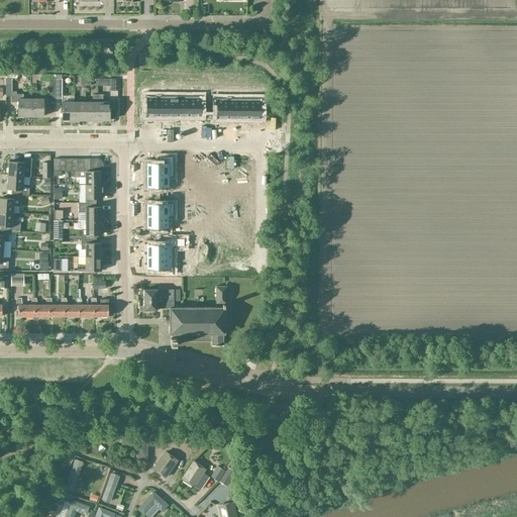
[(115,79),(109,79),(97,79),(97,86),(109,86),(109,90),(115,90),(115,79)]
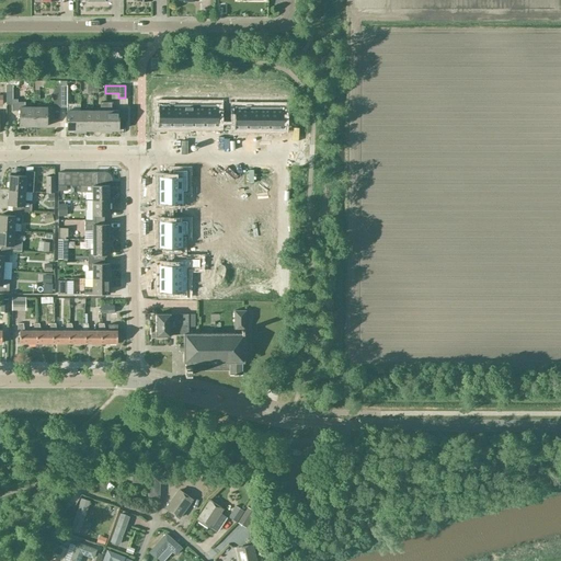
[(11,106),(11,110),(19,110),(19,126),(33,126),(33,106),(27,106),(27,102),(15,102),(15,106),(11,106)]
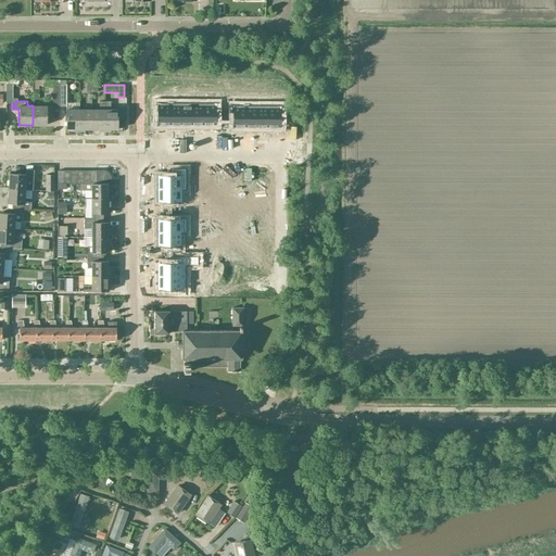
[(104,129),(104,101),(99,101),(99,109),(91,109),(91,129),(104,129)]
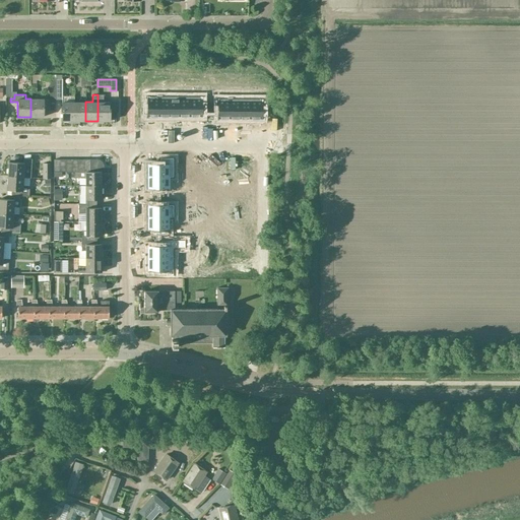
[(110,102),(103,102),(103,94),(98,94),(98,121),(110,121),(110,102)]
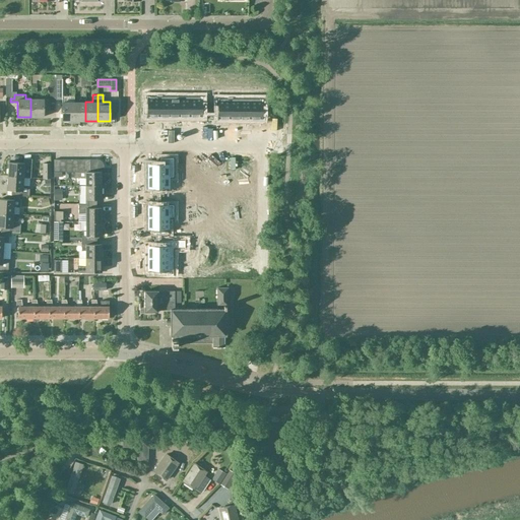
[(141,102),(141,111),(146,111),(146,117),(158,117),(158,96),(146,96),(146,102),(141,102)]
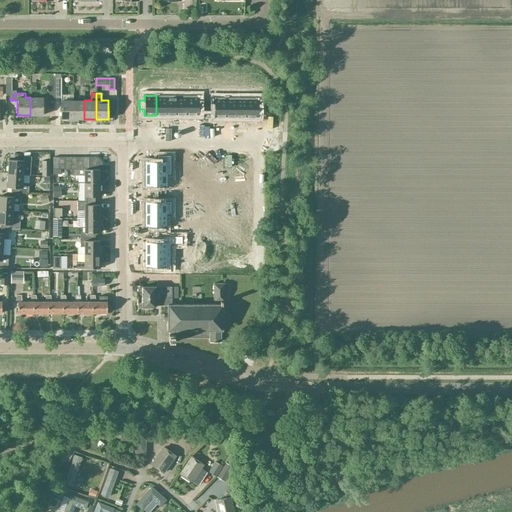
[(156,95),(156,115),(166,115),(166,95),(156,95)]
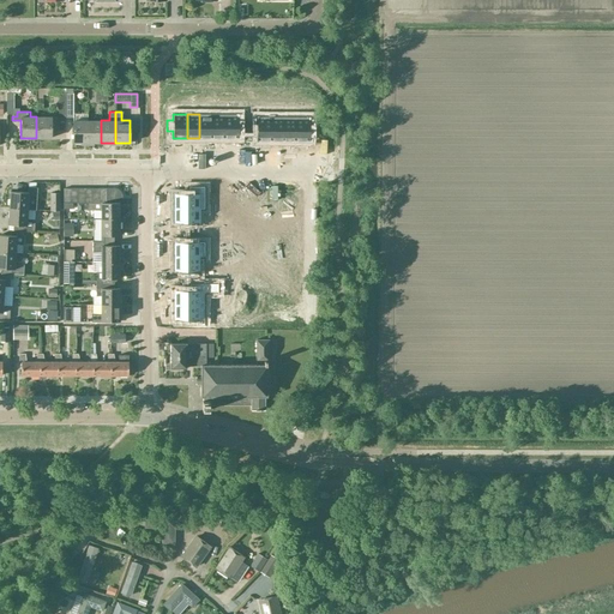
[(199,114),(199,138),(211,138),(212,114),(199,114)]
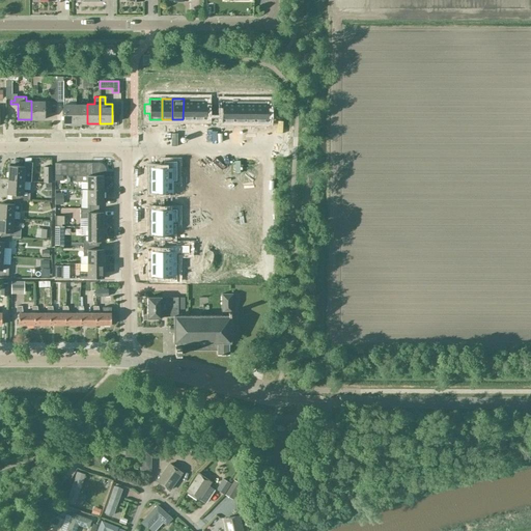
[(184,99),(183,119),(194,119),(194,99),(184,99)]
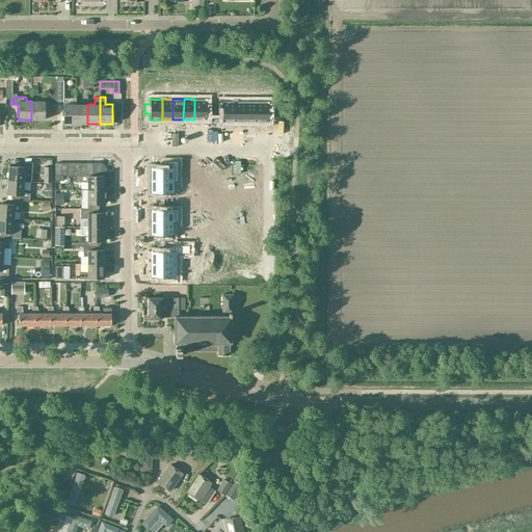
[(194,99),(194,120),(207,121),(207,113),(212,113),(212,105),(207,105),(207,99),(194,99)]
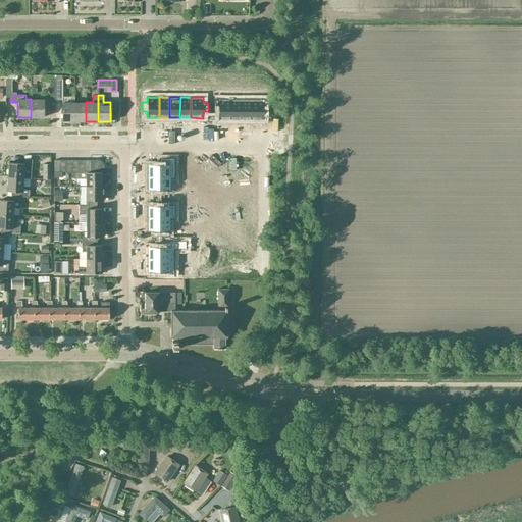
[(31,99),(31,117),(43,117),(43,99),(31,99)]
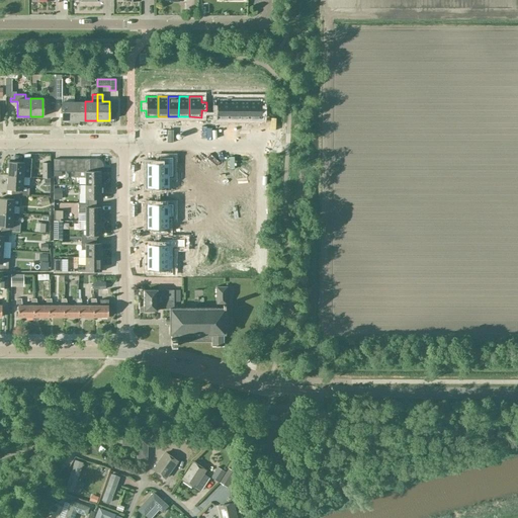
[(211,104),(211,112),(217,112),(217,119),(229,119),(229,98),(217,98),(217,104),(211,104)]
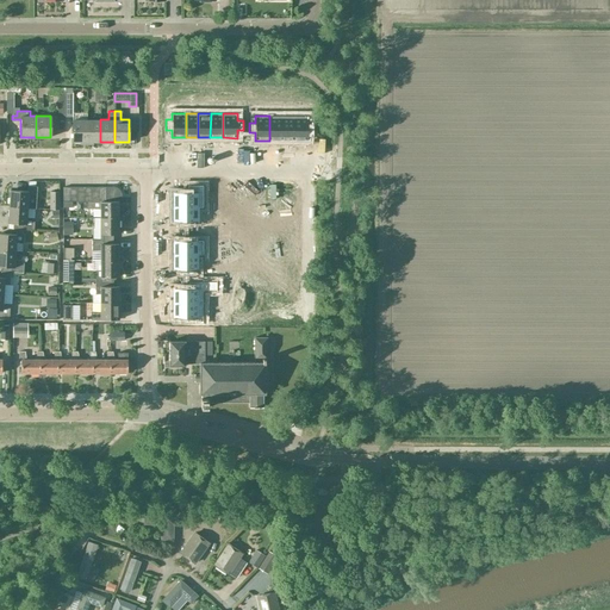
[(269,116),(269,141),(281,141),(281,116),(269,116)]
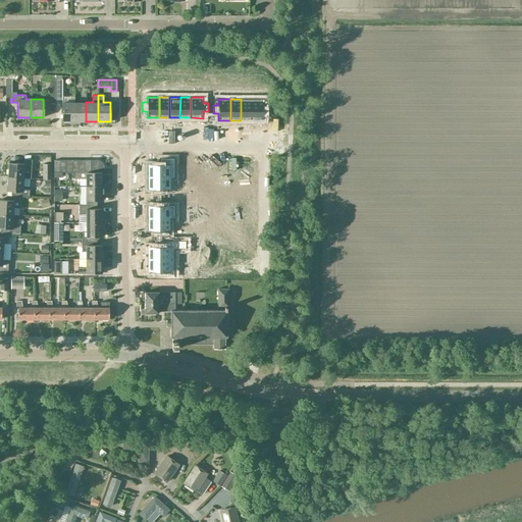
[(241,99),(241,120),(251,120),(251,99),(241,99)]
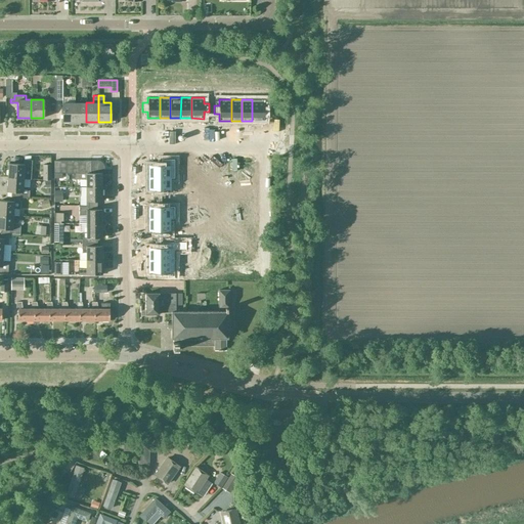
[(252,99),(252,121),(264,121),(264,114),(269,114),(269,105),(264,105),(264,99),(252,99)]
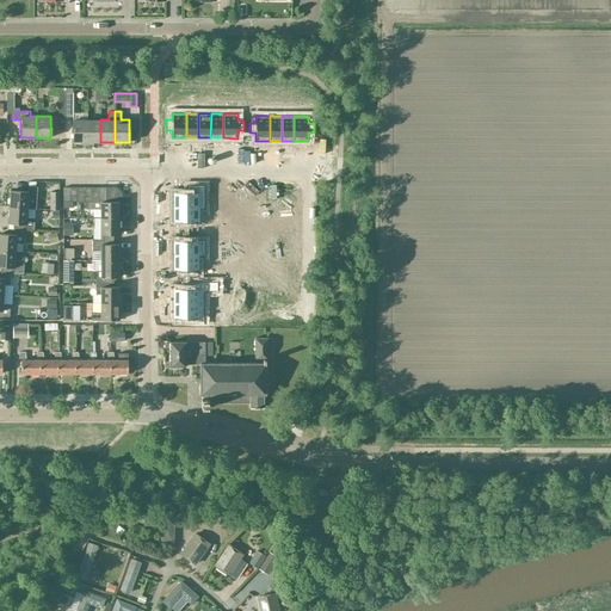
[(86,142),(86,119),(73,119),(73,142),(86,142)]
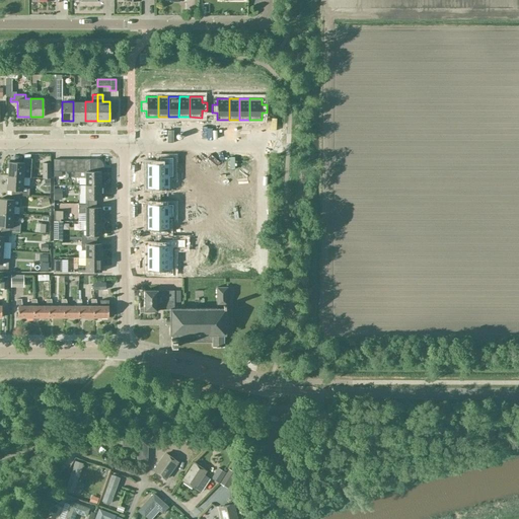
[(85,121),(85,101),(73,101),(73,121),(85,121)]
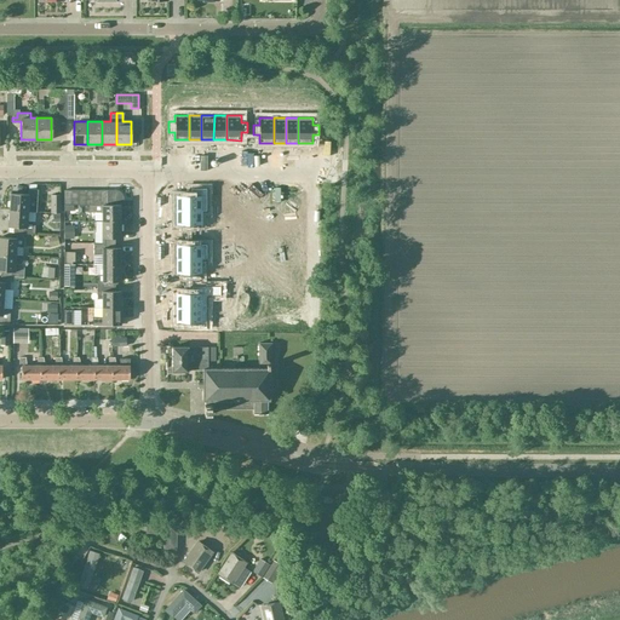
[(27,212),(35,212),(36,190),(28,189),(27,195),(9,194),(7,210),(27,212)]
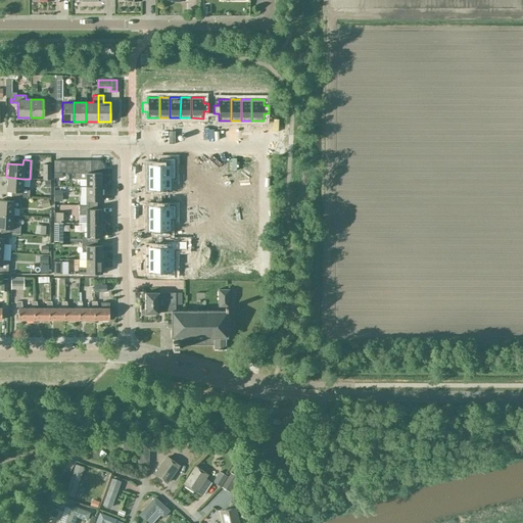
[(160,165),(148,165),(148,178),(170,178),(174,178),(174,159),(160,159),(160,165)]
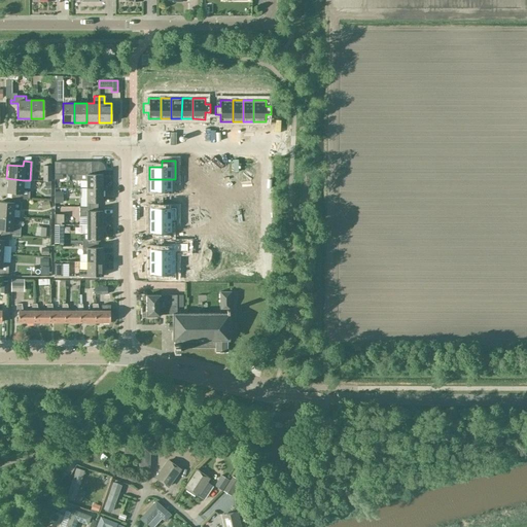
[(75,174),(75,180),(86,180),(86,188),(102,188),(102,174),(102,171),(105,171),(105,170),(104,170),(104,169),(104,167),(103,165),(102,164),(101,163),(99,162),(97,162),(91,162),(91,174),(86,174),(84,174),(78,174),(75,174)]
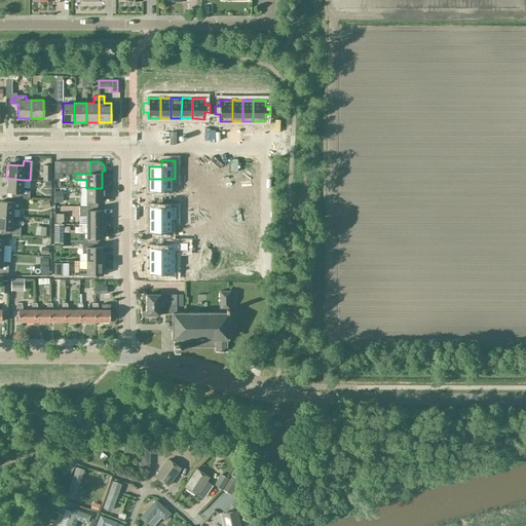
[(22,188),(23,180),(6,178),(5,192),(10,193),(10,197),(20,198),(29,198),(30,188),(22,188)]
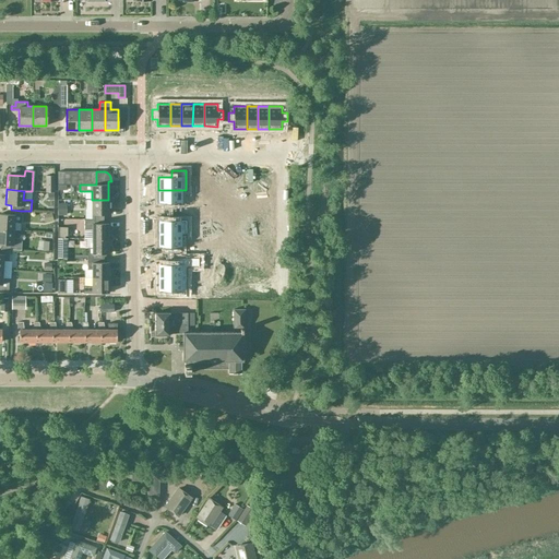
[(181,190),(158,190),(158,203),(174,203),(174,209),(181,209),(181,190)]
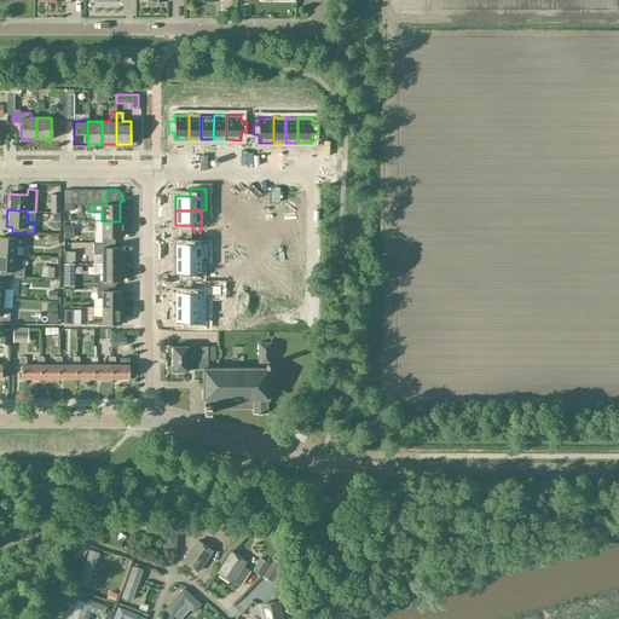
[(93,221),(93,243),(104,243),(114,243),(114,238),(120,238),(120,221),(102,221),(93,221)]
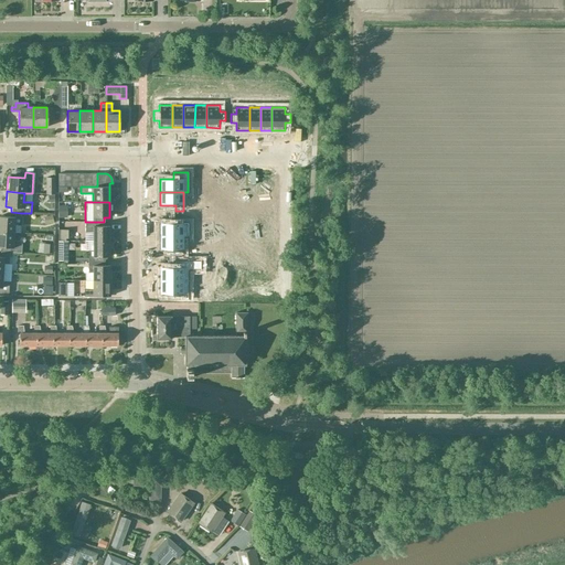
[(21,225),(21,213),(11,212),(10,217),(0,216),(0,232),(13,233),(13,224),(21,225)]
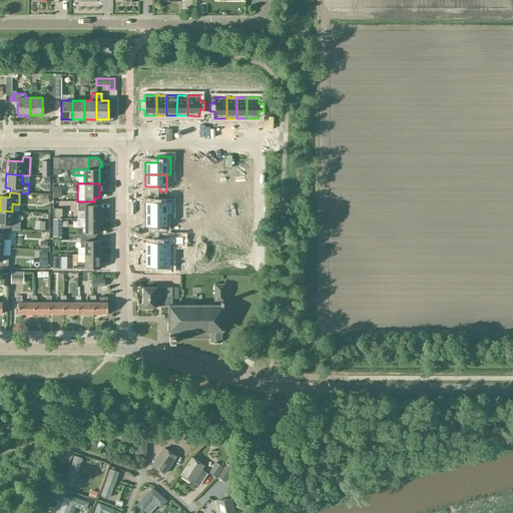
[(145,214),(166,214),(170,214),(170,197),(157,197),(157,202),(145,202),(145,214)]
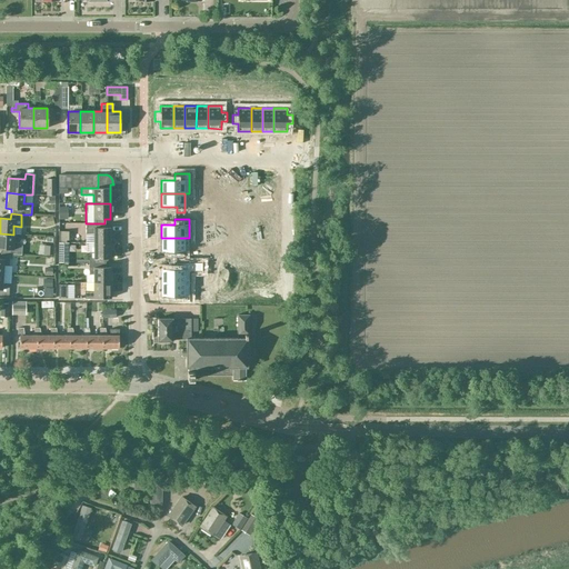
[(105,223),(96,223),(86,223),(86,235),(93,235),(93,243),(110,243),(110,228),(105,228),(105,223)]
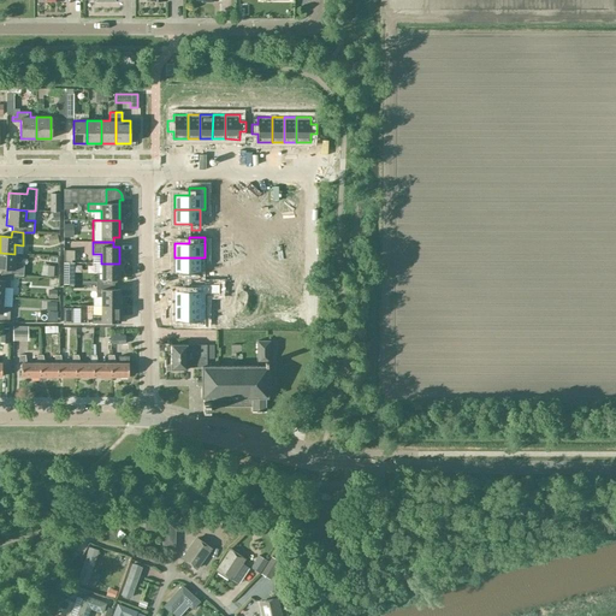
[(13,262),(15,254),(0,253),(0,274),(11,276),(22,277),(23,267),(22,266),(22,265),(21,265),(21,264),(19,264),(19,262),(18,262),(13,262)]
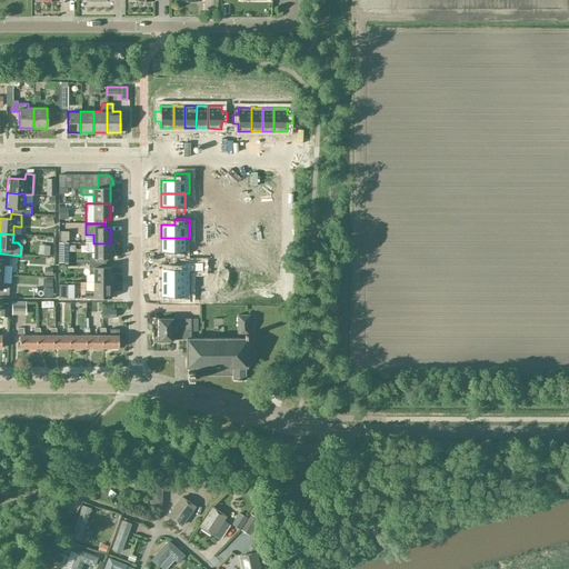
[(185,238),(161,238),(161,251),(175,251),(175,257),(185,257),(185,238)]
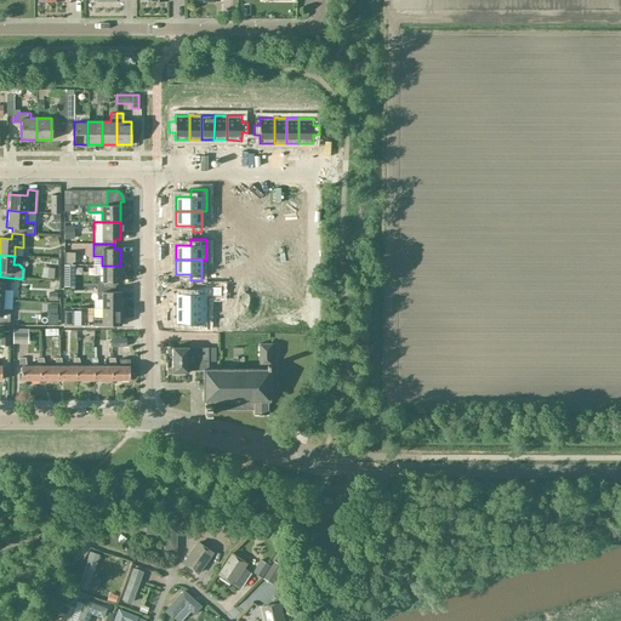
[(96,288),(114,286),(114,283),(120,283),(120,266),(102,266),(102,275),(96,275),(96,288)]
